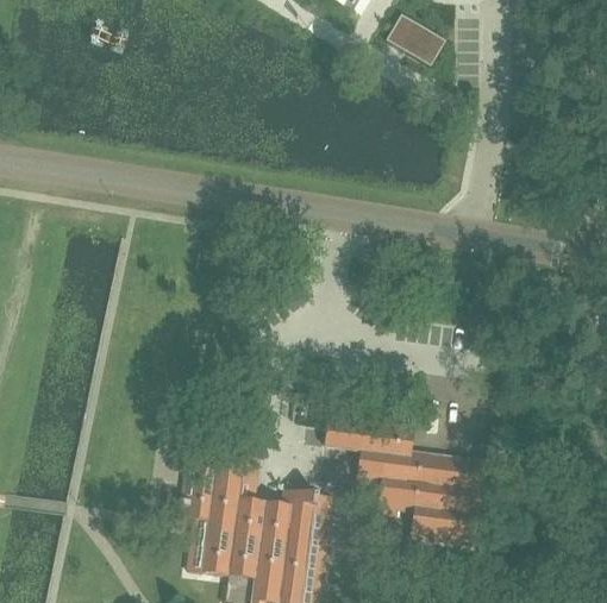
[(446,38),(400,12),(385,41),(394,46),(431,67),(446,38)]
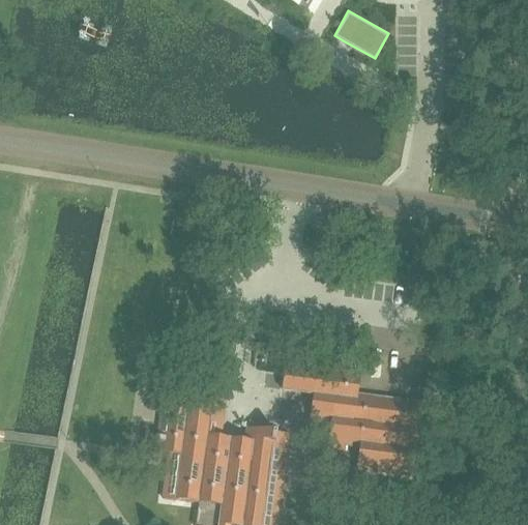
[(358,390),(360,372),(289,361),(285,387),(315,391),(311,417),(332,420),(329,444),(344,446),(345,443),(358,445),(355,465),(409,472),(419,399),(358,390)]
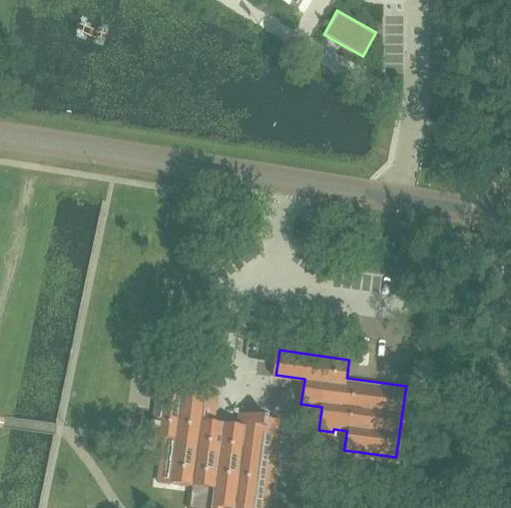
[(260,507),(264,489),(270,489),(280,417),(239,411),(237,424),(214,420),(219,387),(159,378),(158,389),(151,435),(164,436),(158,480),(192,485),(189,504),(211,507),(210,507),(222,507),(223,506),(234,507),(260,507)]
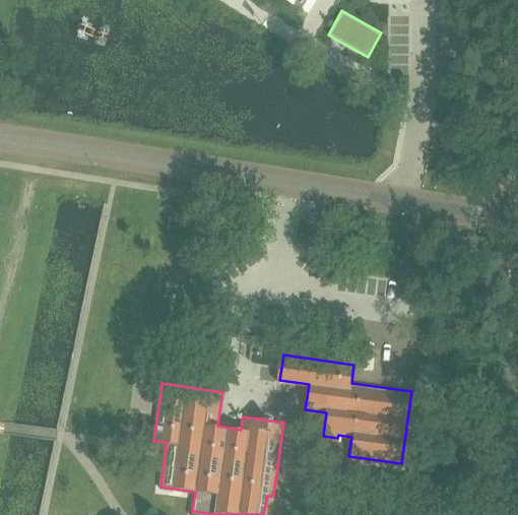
[(342,461),(343,451),(311,447),(310,457),(342,461)]
